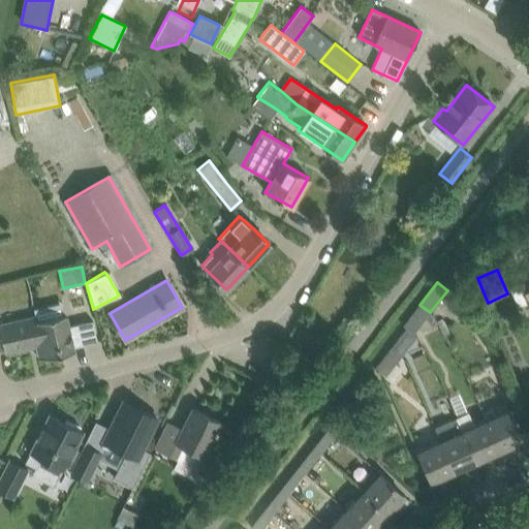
[(431,325),(426,318),(430,312),(419,305),(403,325),(406,328),(413,334),(413,333),(417,329),(419,332),(431,325)]
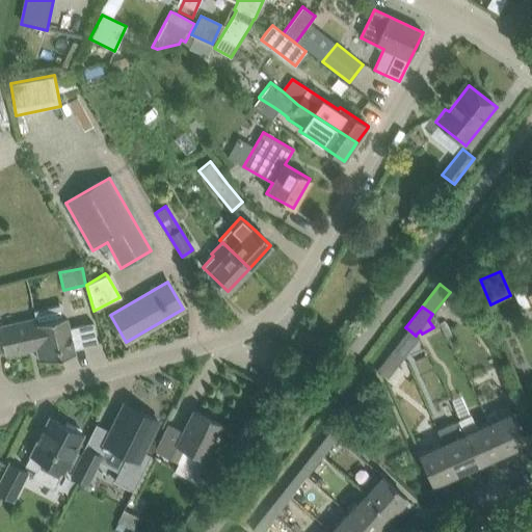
[(5,355),(36,348),(31,325),(37,324),(36,318),(0,326),(0,344),(2,344),(5,355)]
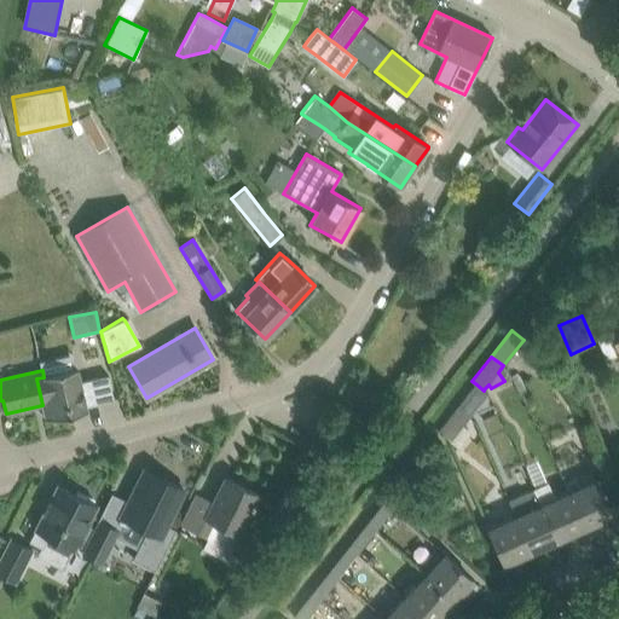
[(80,381),(77,370),(44,377),(36,379),(42,405),(46,420),(86,411),(86,406),(114,400),(108,375),(80,381)]
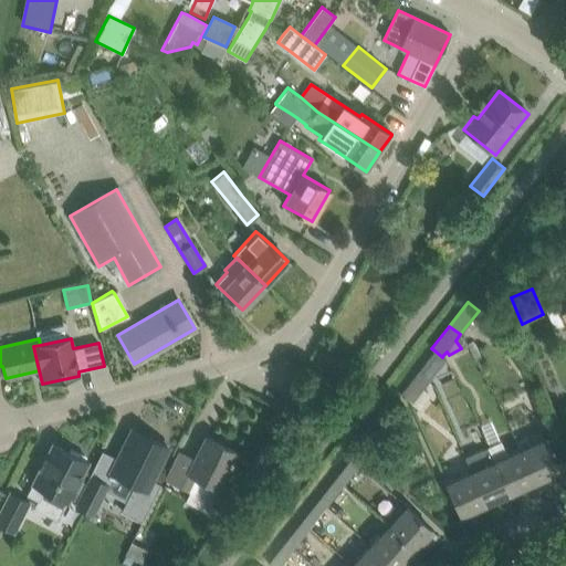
[(472,341),(465,344),(467,346),(475,362),(482,358),(472,341)]
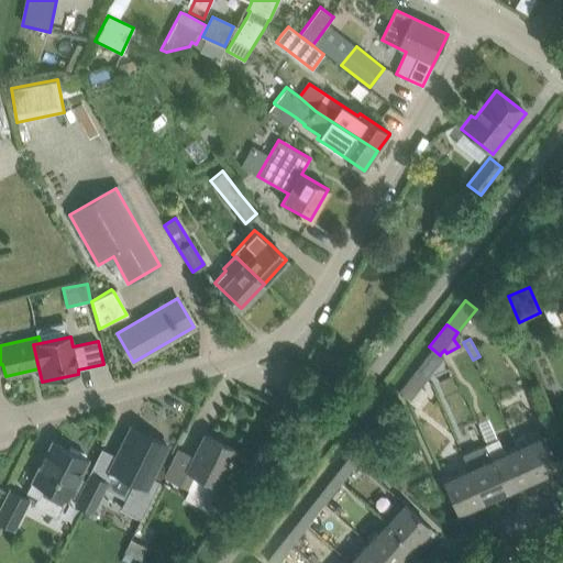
[(432,349),(415,371),(426,379),(443,357),(440,354),(440,355),(432,349)]
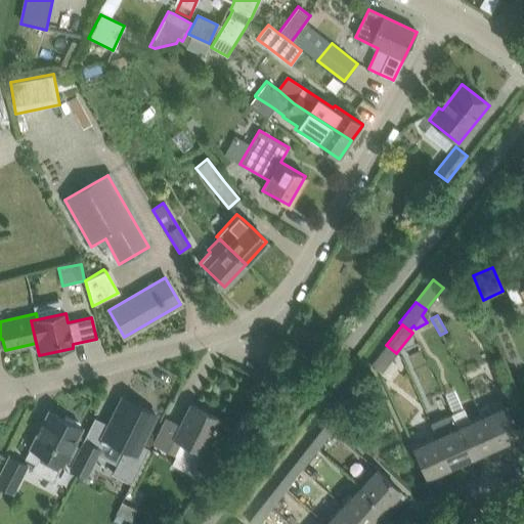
[(386,345),(370,365),(381,373),(391,360),(396,353),(386,345)]
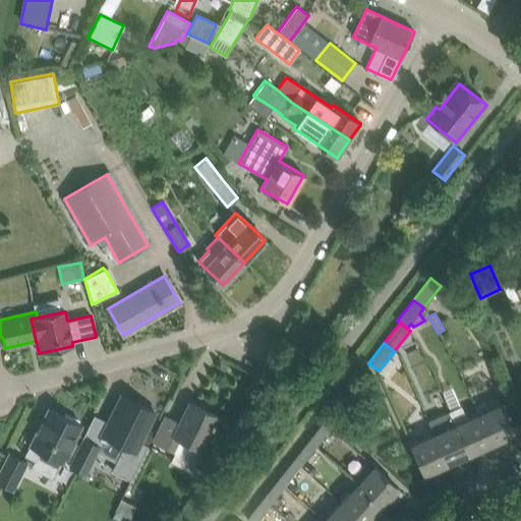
[(107,422),(101,435),(106,437),(124,446),(111,471),(130,480),(148,445),(140,442),(156,411),(143,405),(142,407),(135,404),(136,402),(121,394),(107,422)]
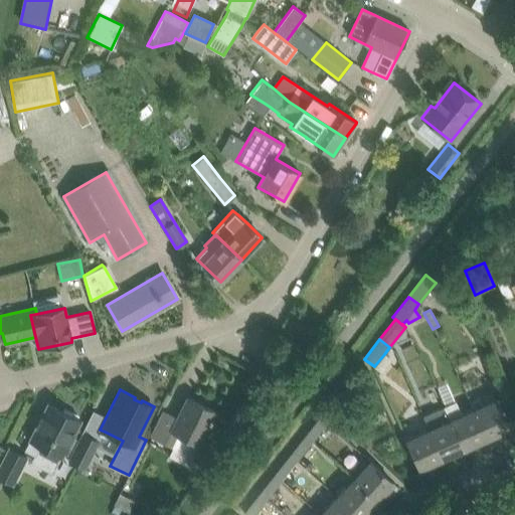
[(512,435),(504,416),(492,391),(479,397),(480,398),(471,402),(474,410),(486,438),(497,433),(500,440),(512,435)]
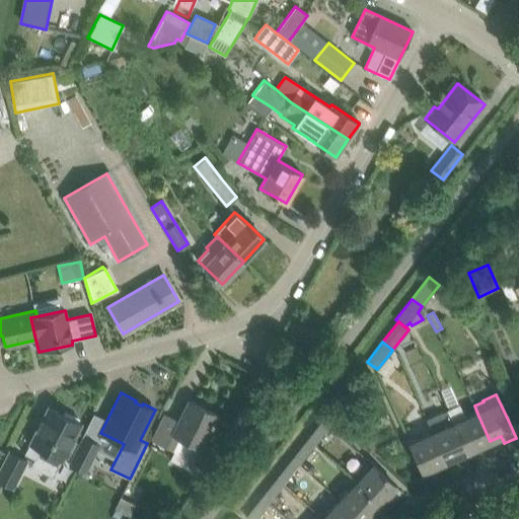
[(178,422),(165,416),(153,440),(174,450),(181,438),(201,447),(216,415),(189,400),(178,422)]
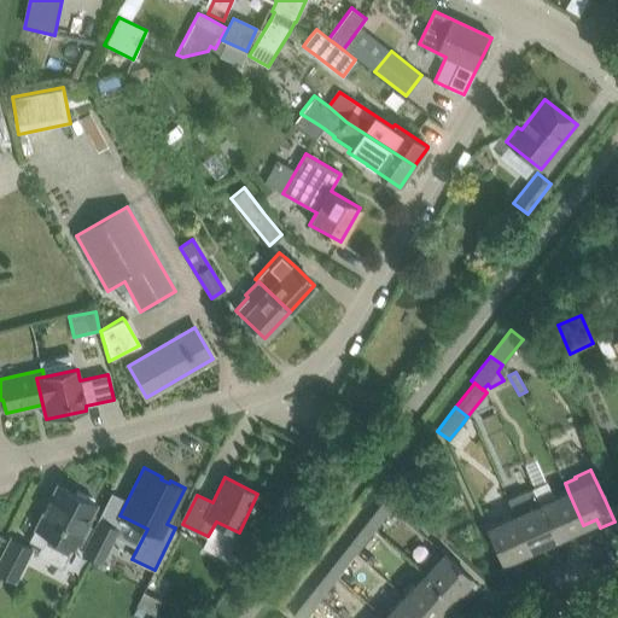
[(547,481),(532,487),(534,488),(541,505),(542,505),(557,537),(583,525),(569,493),(554,499),(547,481)]
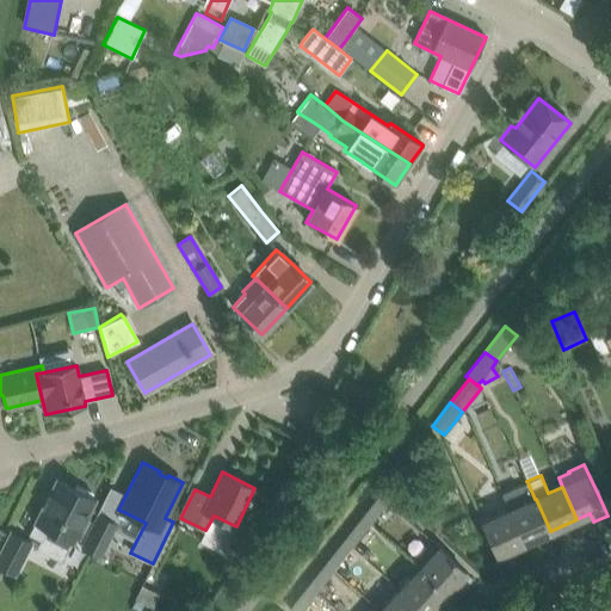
[(94,499),(91,497),(92,493),(76,485),(74,488),(56,479),(29,535),(41,541),(36,549),(62,561),(72,542),(74,543),(76,537),(79,538),(87,522),(84,519),(94,499)]
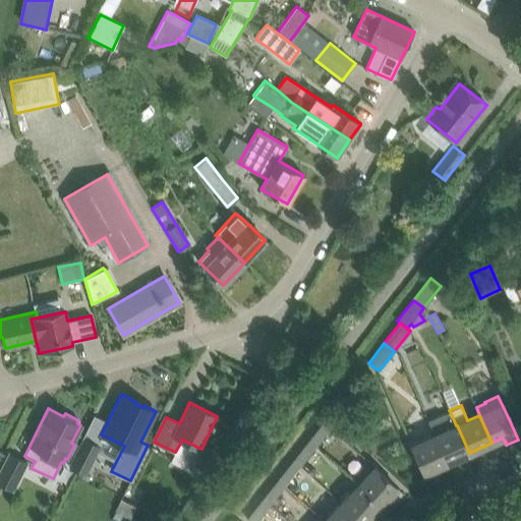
[(428,420),(435,435),(447,463),(469,453),(457,425),(456,425),(450,411),(428,420)]
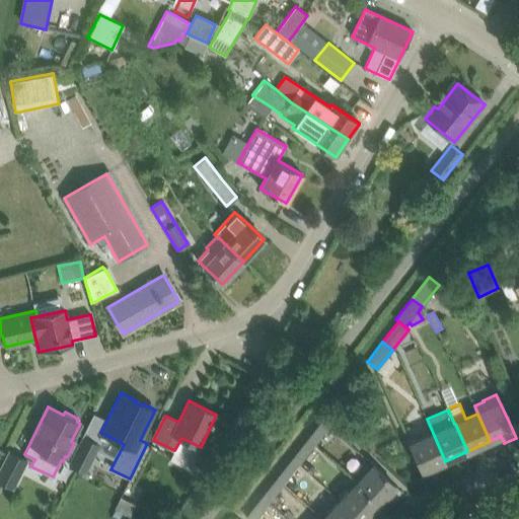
[(329,426),(322,420),(308,438),(314,444),(329,426)]
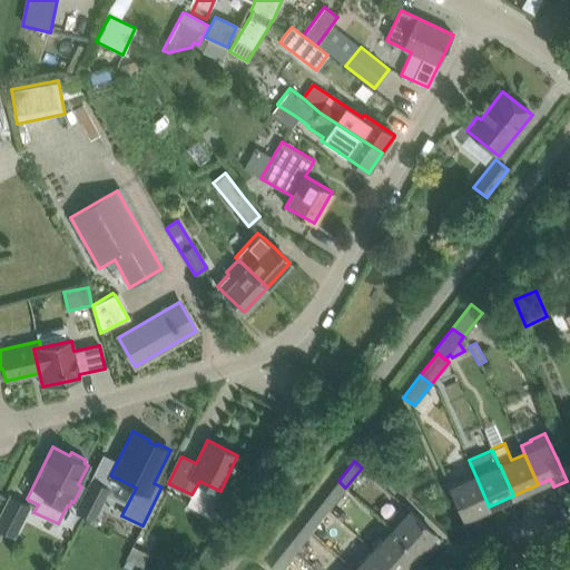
[(477,512),(489,507),(475,475),(450,488),(467,526),(480,520),(477,512)]
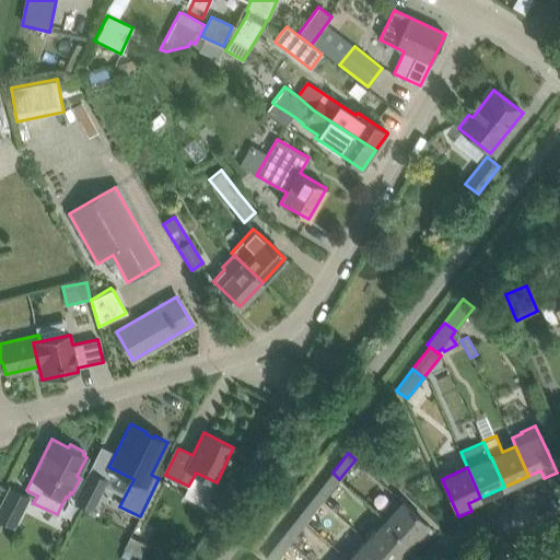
[(91,471),(76,500),(93,509),(107,480),(91,471)]
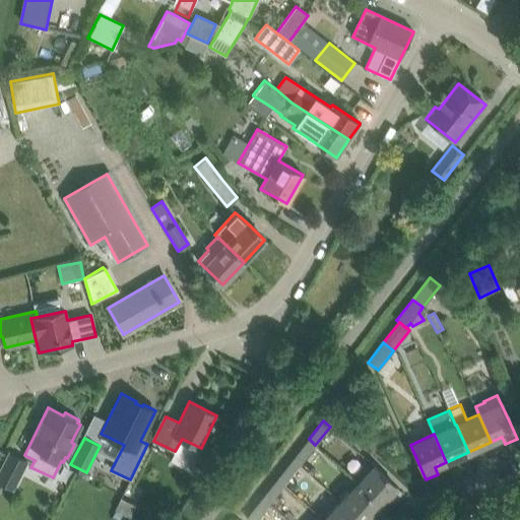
[(293,459),(300,465),(315,445),(309,439),(293,459)]
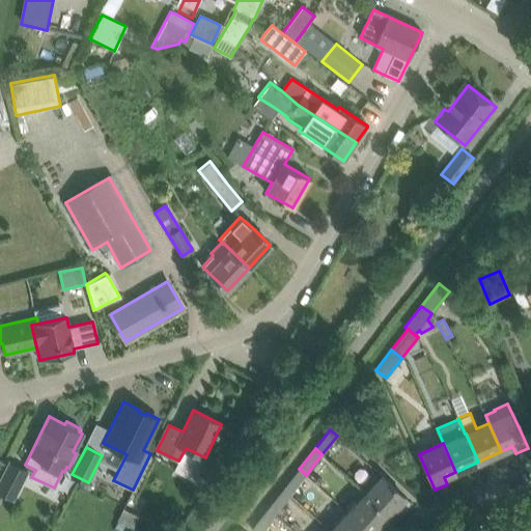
[(27,471),(9,463),(0,480),(0,492),(12,499),(27,471)]
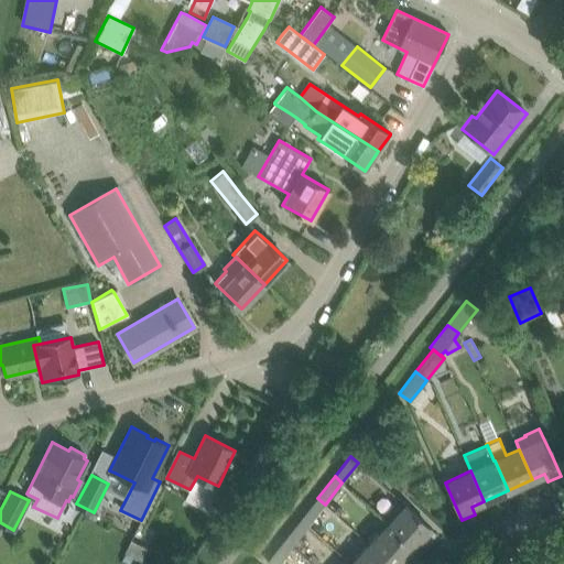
[(308,525),(325,505),(317,498),(301,519),(308,525)]
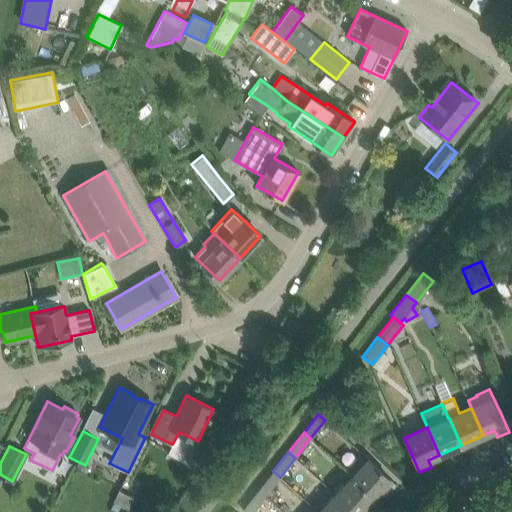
[(368,459),(351,476),(374,497),(382,488),(388,494),(396,484),(368,459)]
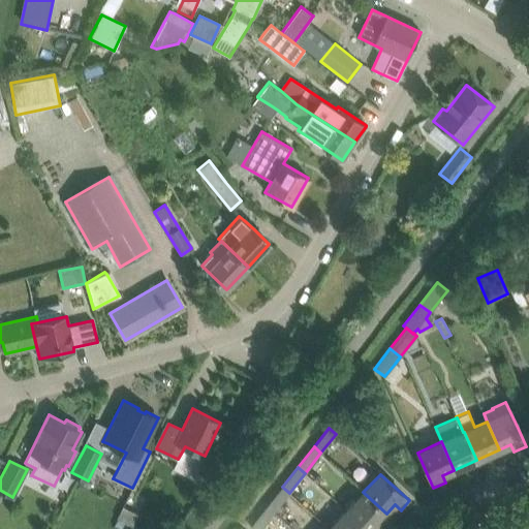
[(282,487),(267,506),(274,512),(289,493),(282,487)]
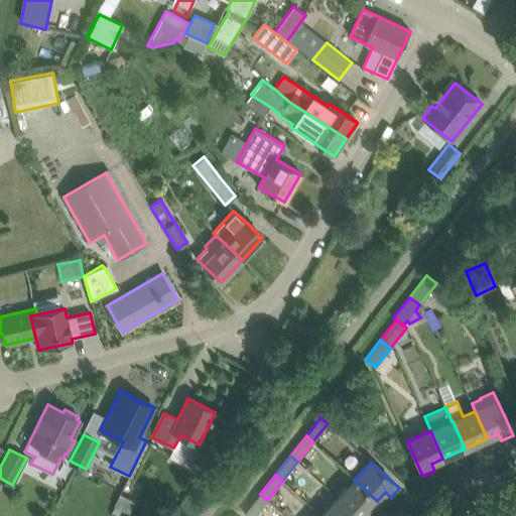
[(338,498),(356,515),(362,515),(377,501),(354,480),(338,498)]
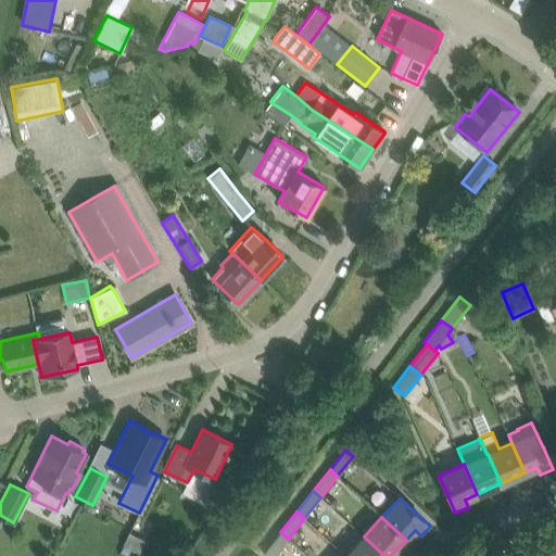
[(263,554),(266,555),(274,555),(288,539),(280,532),(263,554)]
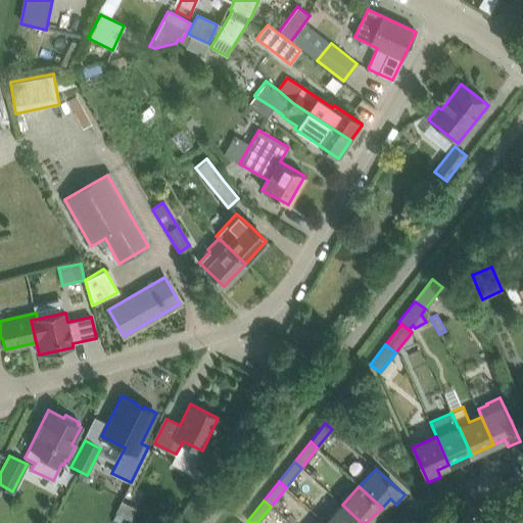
[(121,502),(115,513),(122,516),(131,521),(136,509),(121,502)]
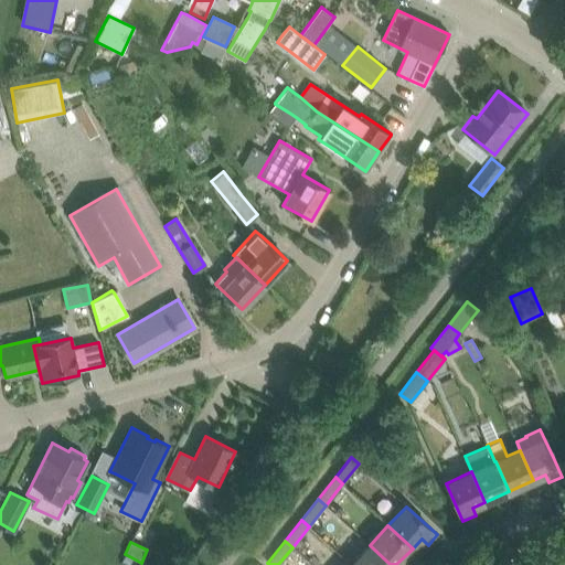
[(351,564),(390,564),(370,545),(351,564)]
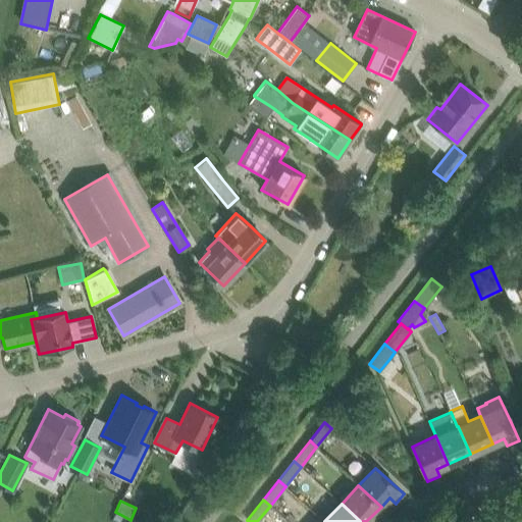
[(115,512),(112,519),(118,521),(121,515),(115,512)]
